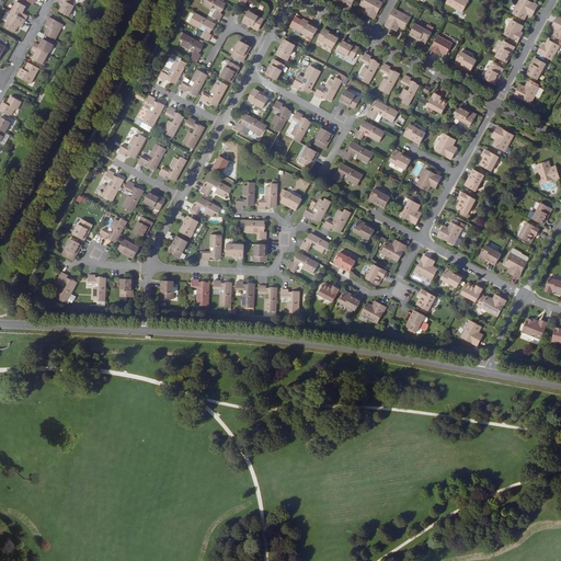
[(69,16),(75,7),(72,4),(63,0),(59,0),(58,2),(64,6),(60,12),(69,16)]
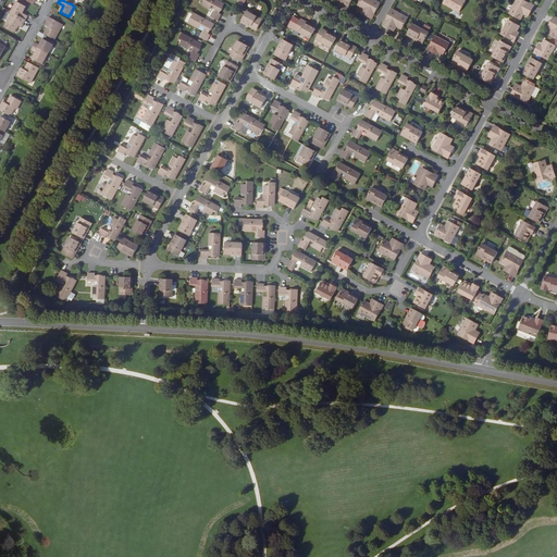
[(220,1),(218,0),(203,0),(201,4),(210,9),(212,4),(217,7),(211,16),(214,19),(218,20),(221,14),(220,13),(224,3),(220,1)]
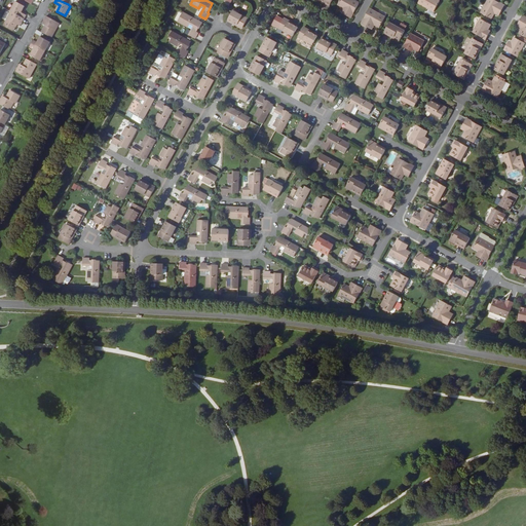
[(342,13),(351,17),(360,2),(354,0),(339,0),(337,4),(342,7),(345,8),(342,13)]
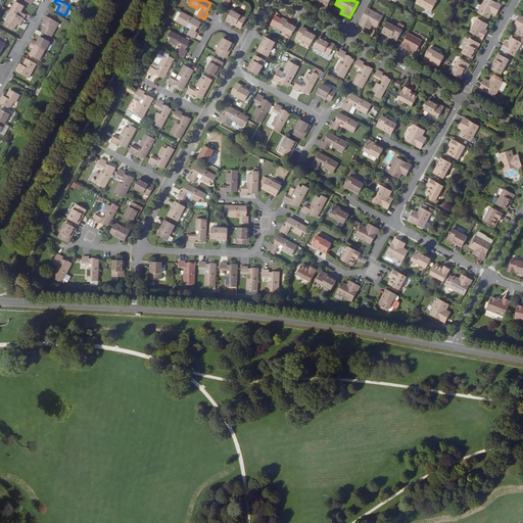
[(416,0),(415,3),(431,11),(436,1),(433,0),(416,0)]
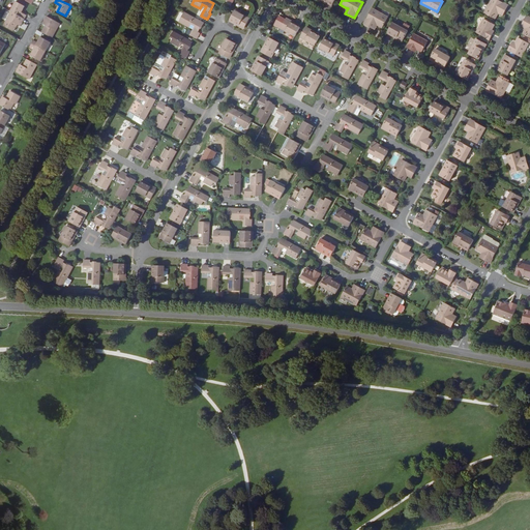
[(491,0),(484,13),(495,19),(498,13),(499,11),(504,13),(508,5),(498,0),(491,0)]
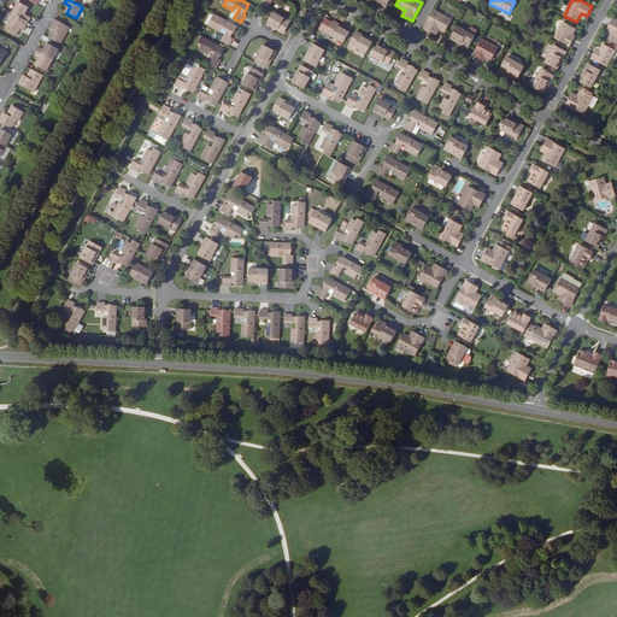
[(19,1),(13,13),(29,22),(31,17),(25,15),(29,7),(19,1)]
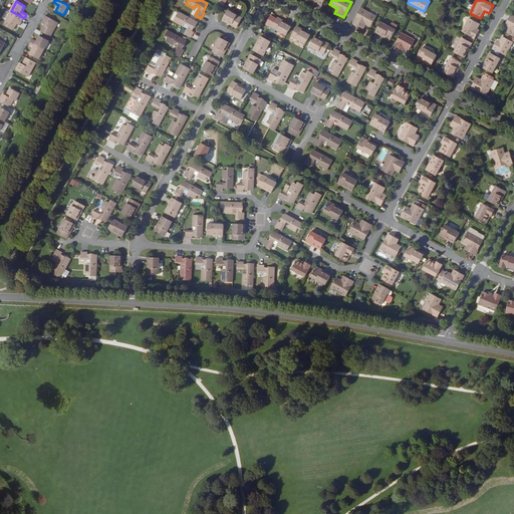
[(360,8),(352,23),(360,27),(362,22),(365,24),(370,27),(376,16),(360,8)]
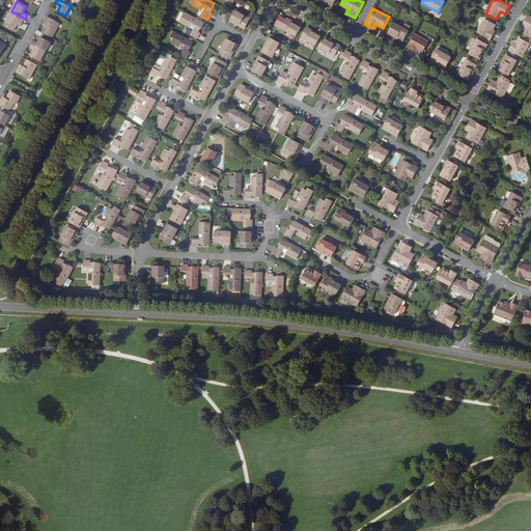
[(245,29),(250,18),(235,10),(233,14),(229,21),(245,29)]
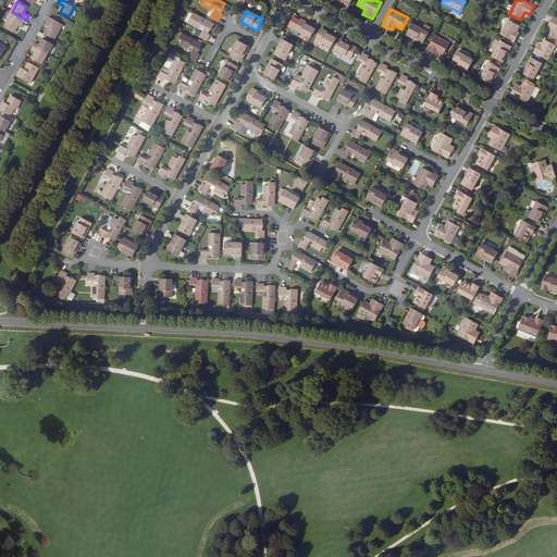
[(26,20),(12,12),(4,27),(14,33),(19,25),(22,27),(26,20)]
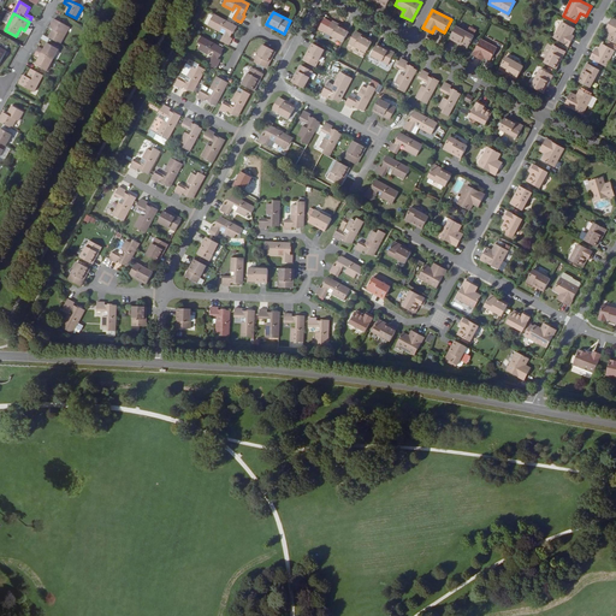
[(235,24),(214,13),(208,25),(220,31),(223,28),(226,30),(220,41),(225,43),(229,45),(232,39),(231,37),(237,27),(235,24)]
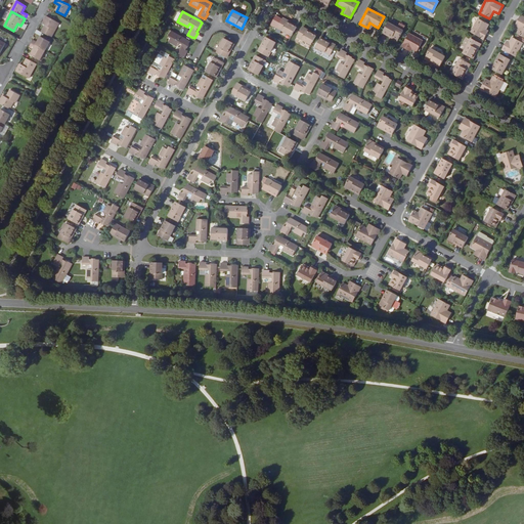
[(46,25),(42,32),(52,37),(59,23),(47,15),(43,24),(46,25)]
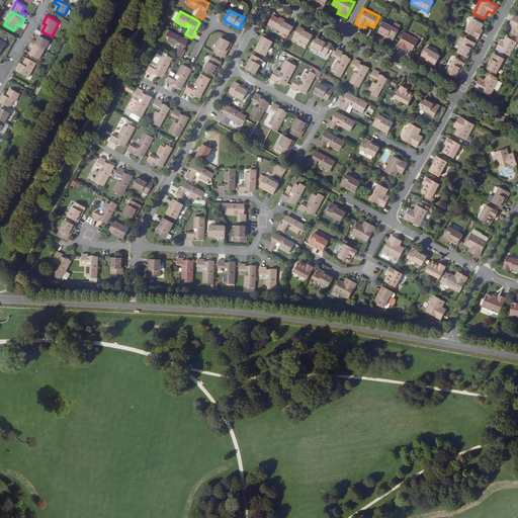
[(279,16),(277,20),(274,27),(288,35),(292,28),(294,24),(279,16)]
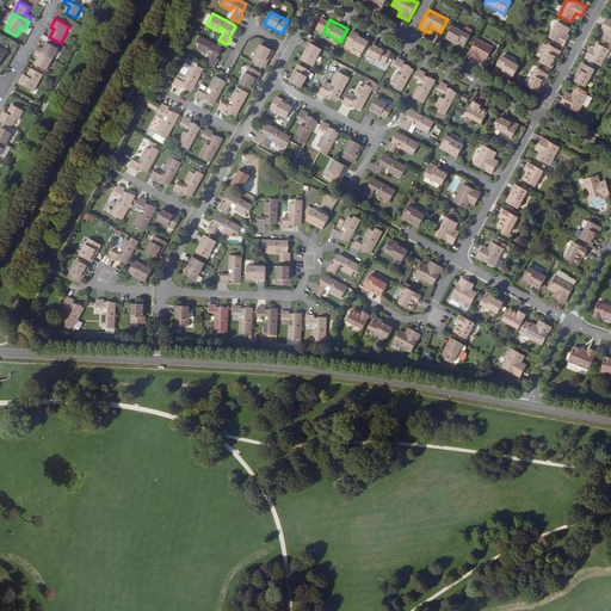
[(549,38),(565,47),(568,39),(565,37),(567,35),(571,29),(557,22),(549,38)]
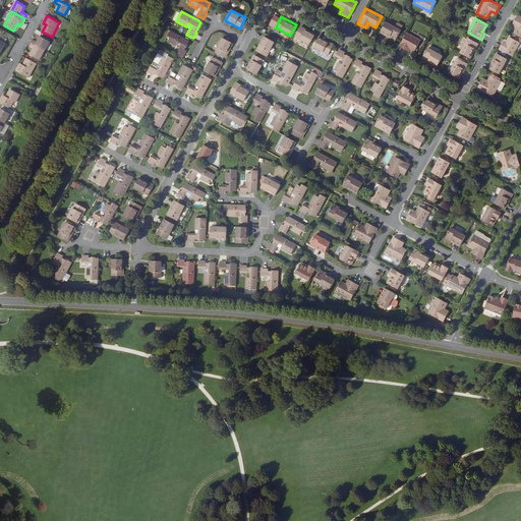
[(389,39),(388,40),(394,44),(400,33),(399,33),(402,29),(396,25),(394,30),(385,24),(380,34),(389,39)]
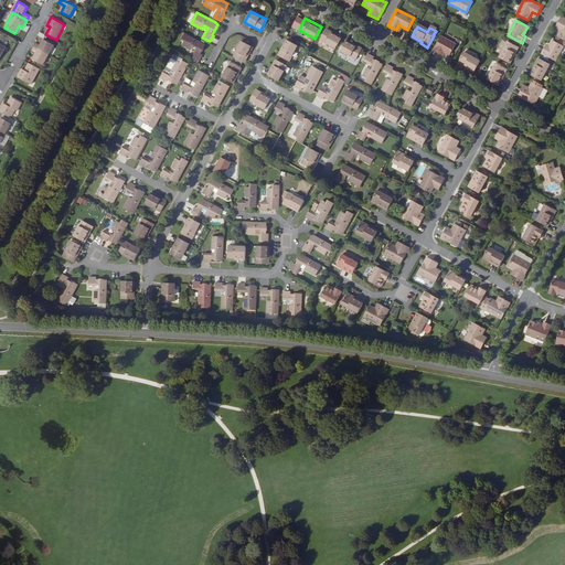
[(337,48),(340,41),(342,36),(327,28),(323,33),(320,39),(337,48)]
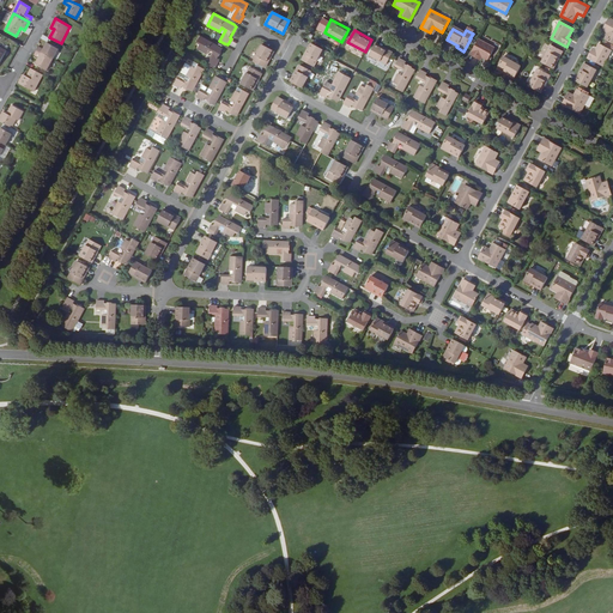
[(222,47),(200,36),(196,42),(200,44),(198,49),(207,54),(210,49),(213,52),(208,62),(213,65),(216,66),(220,59),(218,58),(223,48),(222,47)]
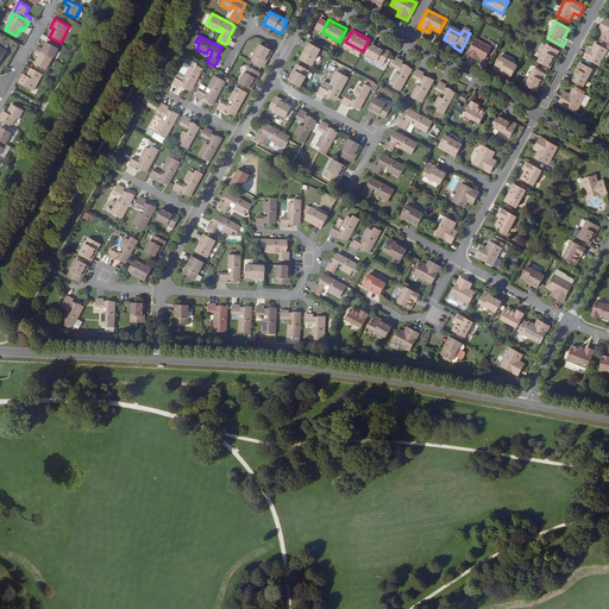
[(475,39),(466,54),(475,58),(476,55),(478,57),(484,60),(491,48),(475,39)]
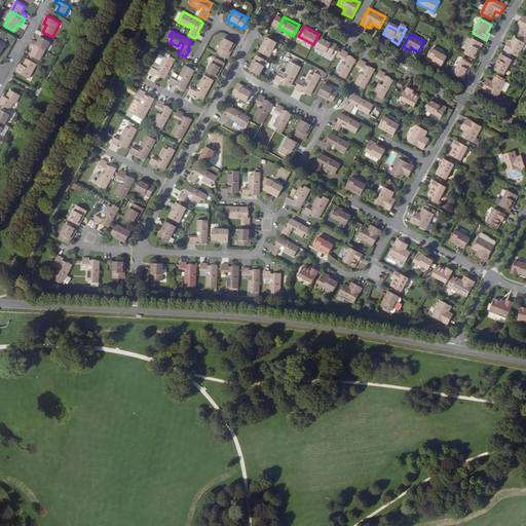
[(34,40),(32,43),(45,51),(50,42),(41,36),(38,42),(34,40)]
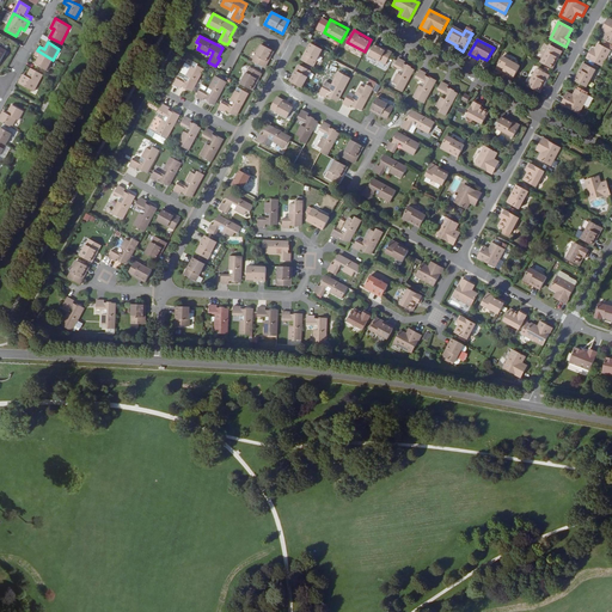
[(323,49),(314,44),(311,42),(301,60),(303,60),(313,66),(323,49)]
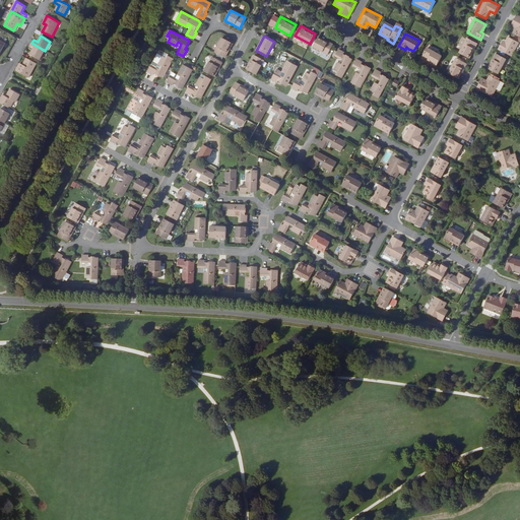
[(328,54),(331,48),(333,44),(319,36),(317,40),(314,47),(328,54)]
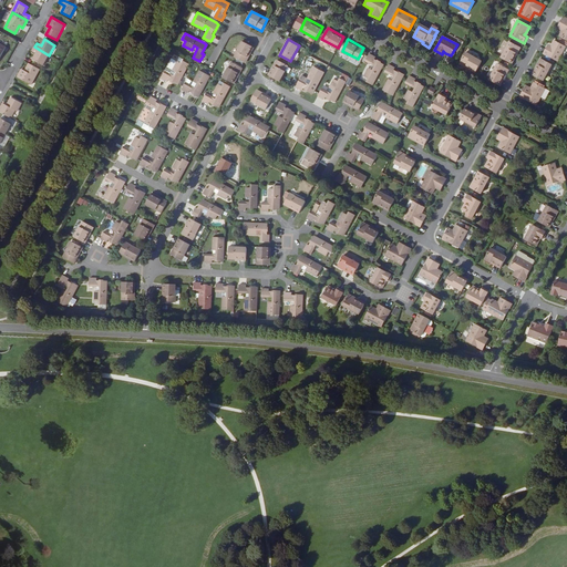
[(254,47),(253,47),(250,45),(243,41),(234,57),(244,62),(246,63),(254,47)]
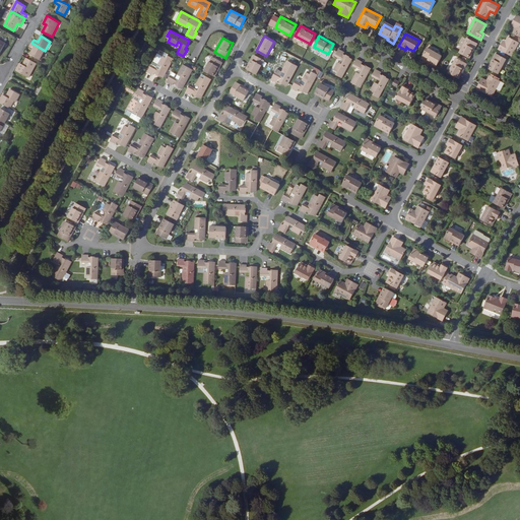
[(499,50),(511,56),(518,43),(508,38),(506,43),(504,45),(502,43),(499,50)]
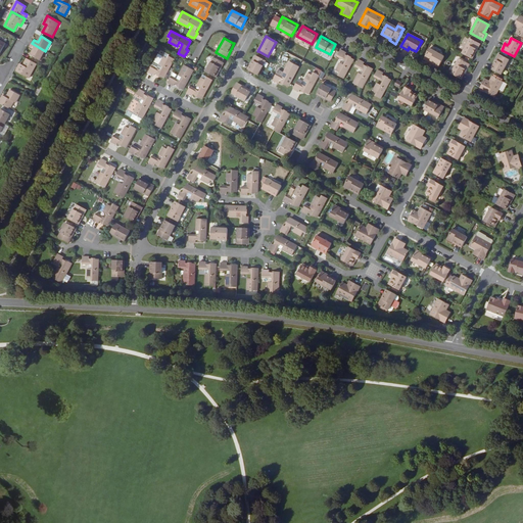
[(476,49),(477,50),(481,44),(470,39),(462,53),(471,58),(476,49)]
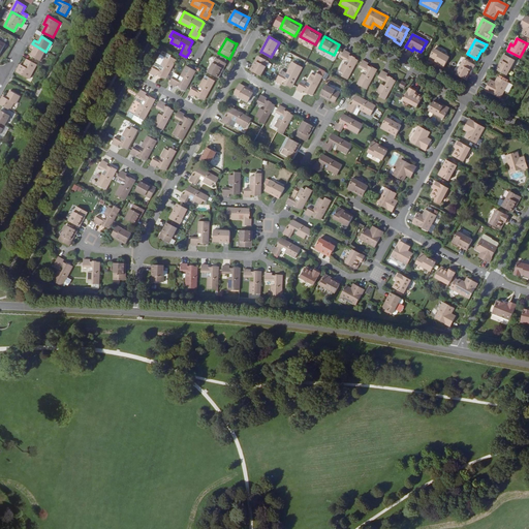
[(45,52),(32,43),(30,48),(34,50),(31,56),(40,61),(45,52)]
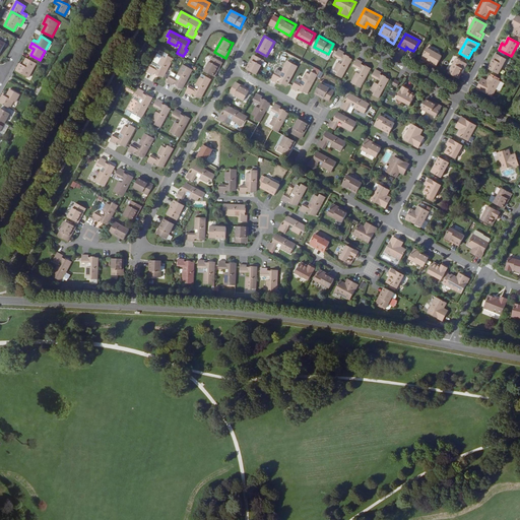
[(421,59),(427,62),(428,60),(437,65),(442,57),(427,48),(421,59)]
